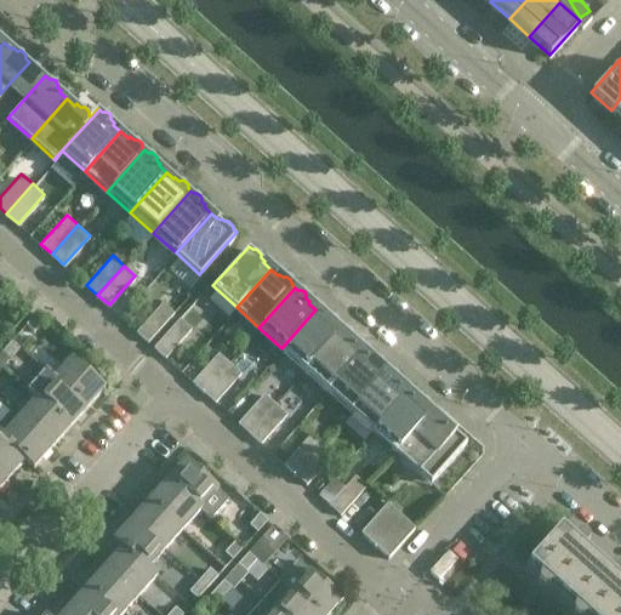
[(163,300),(136,329),(148,340),(174,311),(163,300)]
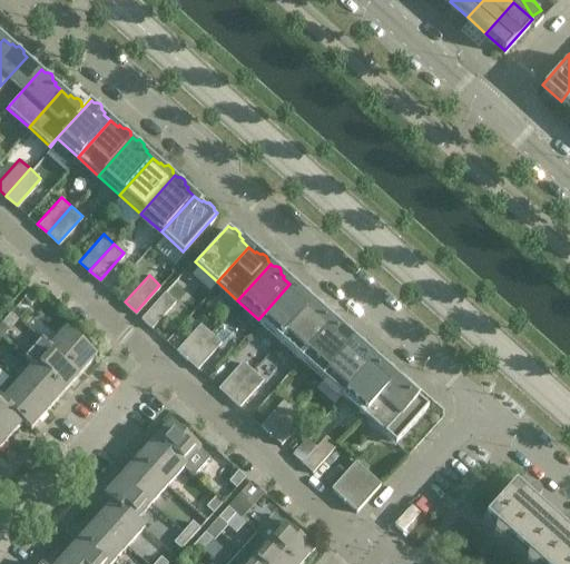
[(33,284),(23,295),(31,302),(41,290),(33,284)]
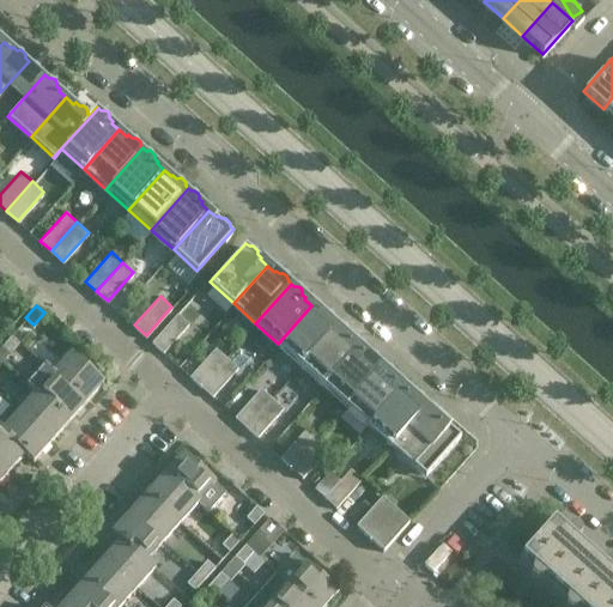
[(311,305),(278,344),(301,364),(337,325),(333,322),(333,319),(331,316),(328,314),(325,314),(321,310),(320,313),(311,305)]
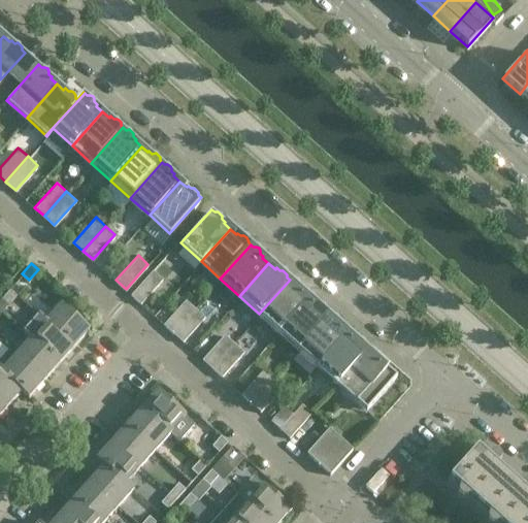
[(163,278),(153,268),(131,293),(140,302),(163,278)]
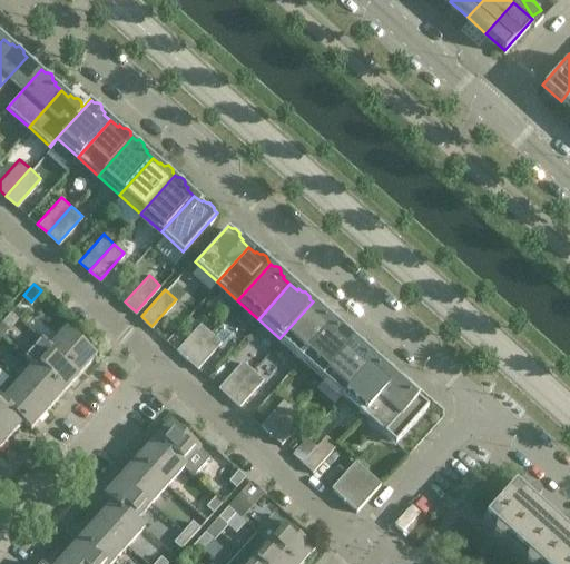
[(313,302),(279,338),(301,357),(332,322),(325,316),(326,314),(323,312),(323,308),(322,305),(318,304),(315,304),(313,302)]
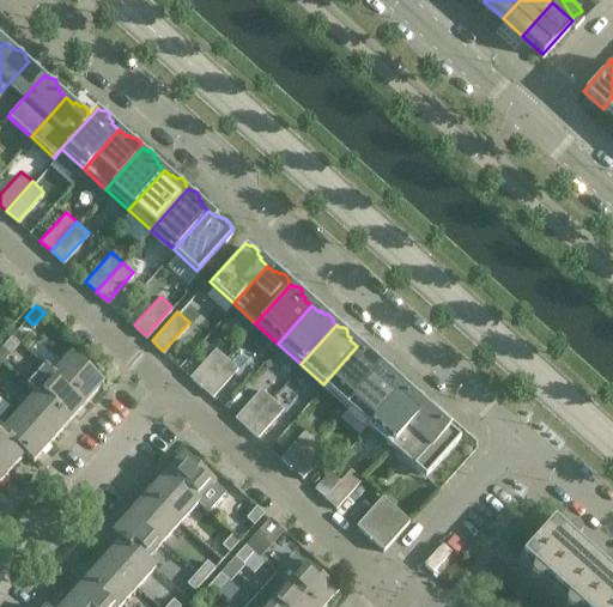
[(11,333),(1,345),(8,352),(19,340),(11,333)]
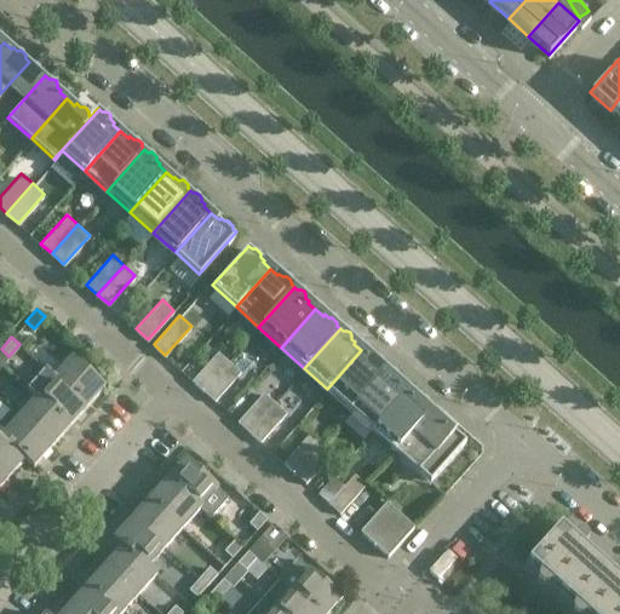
[(218,350),(191,379),(204,389),(229,360),(218,350)]
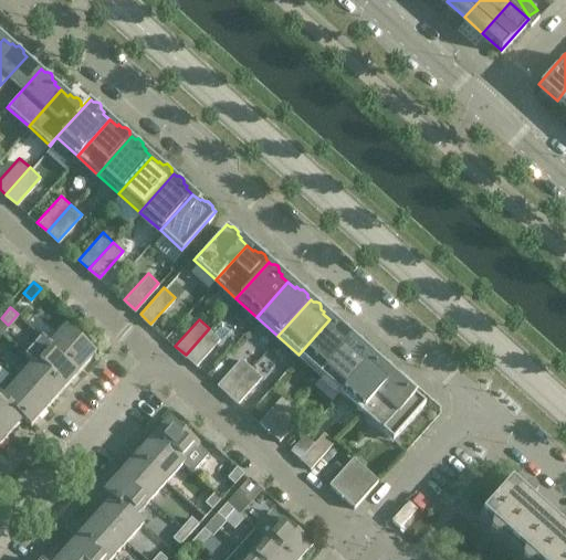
[(329,319),(299,355),(320,373),(352,337),(349,335),(349,331),(347,329),(345,327),(342,327),(338,325),(336,326),(329,319)]
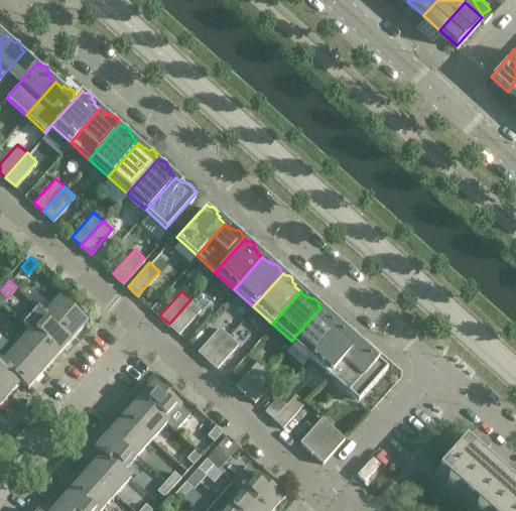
[(60,295),(45,311),(73,337),(87,320),(60,295)]
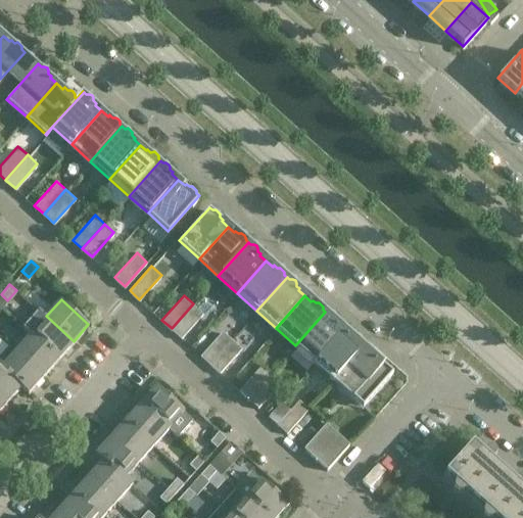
[(193,303),(172,328),(181,337),(203,312),(193,303)]
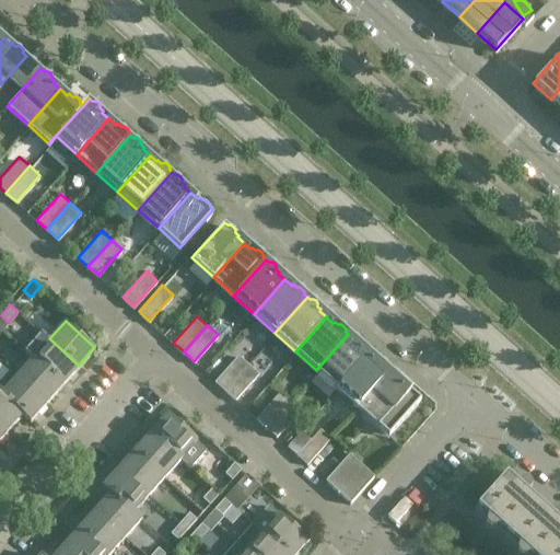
[(79,366),(49,338),(42,332),(25,349),(33,357),(62,383),(79,366)]
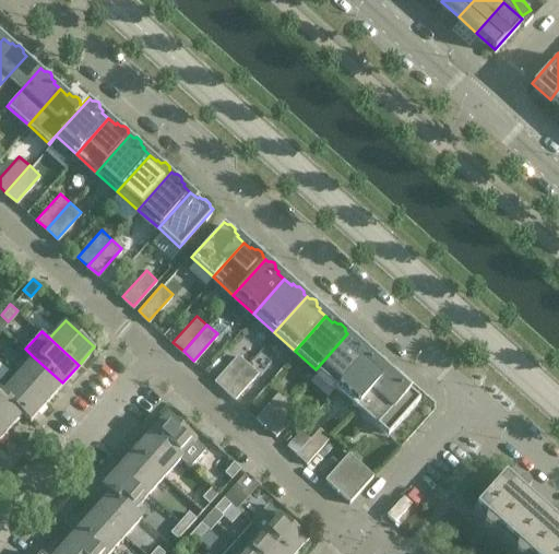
[(347,333),(316,369),(336,387),(367,353),(360,346),(361,345),(358,342),(358,339),(356,337),(354,336),(351,336),(347,333)]
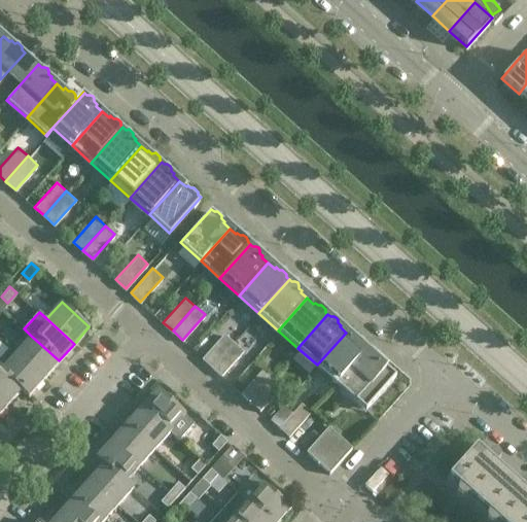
[(224,332),(202,357),(211,366),(234,341),(224,332)]
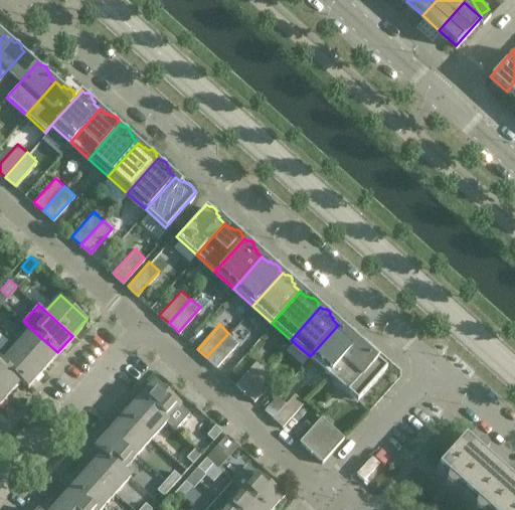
[(338,325),(310,356),(329,373),(358,340),(356,338),(355,335),(354,333),(351,332),(348,332),(345,329),(344,331),(338,325)]
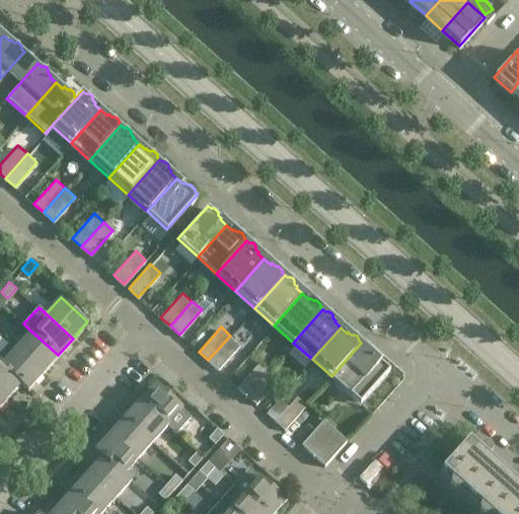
[(58,355),(30,331),(16,347),(44,371),(58,355)]
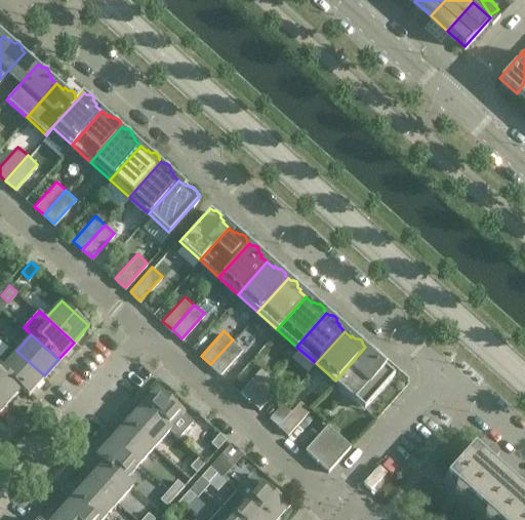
[(233,340),(210,364),(220,372),(243,348),(233,340)]
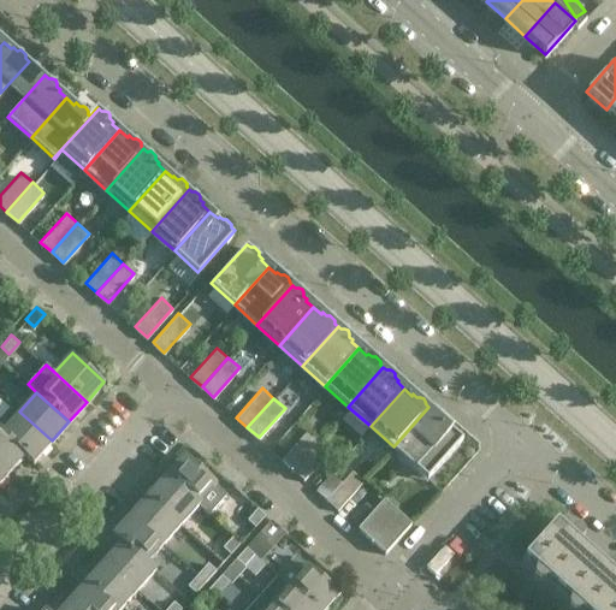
[(52,440),(19,412),(11,403),(0,414),(0,428),(34,460),(52,440)]
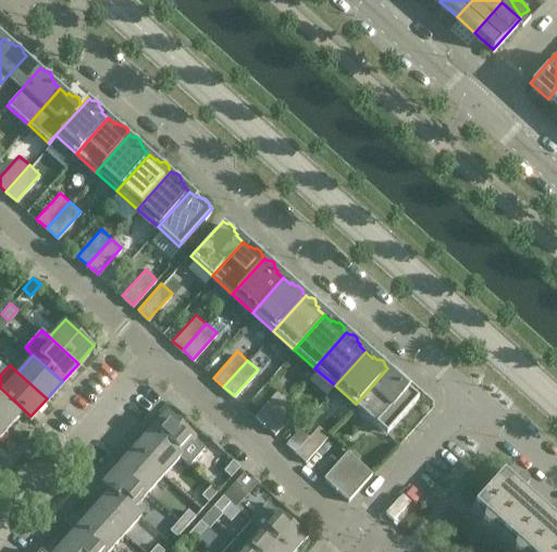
[(387,368),(356,404),(385,431),(416,397),(399,382),(400,381),(397,378),(397,375),(396,372),(393,370),(390,371),(387,368)]
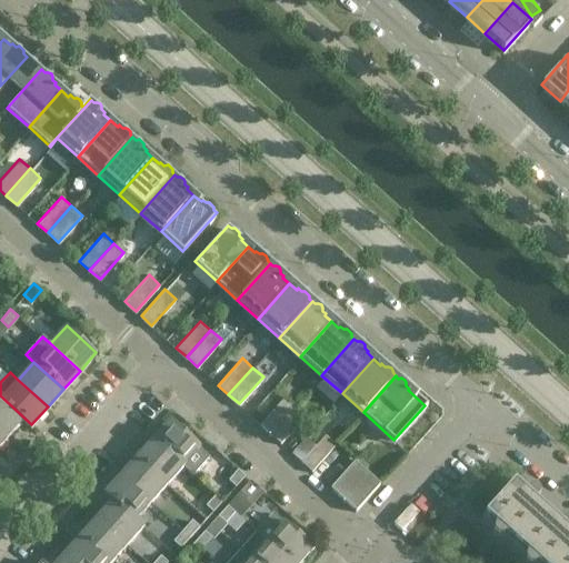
[(31,424),(0,395),(0,428),(8,434),(22,418),(30,425),(31,424)]
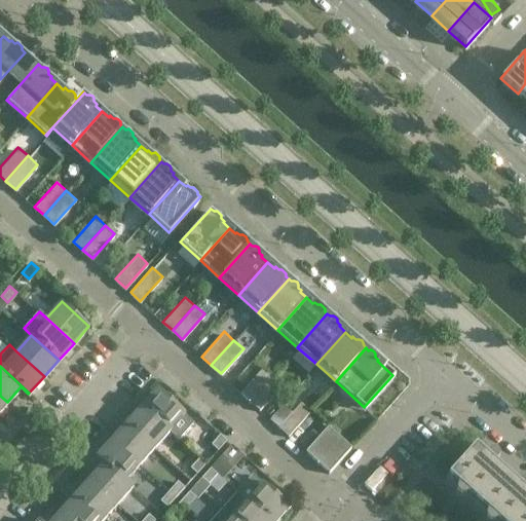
[(262,366),(240,391),(250,400),(272,375),(262,366)]
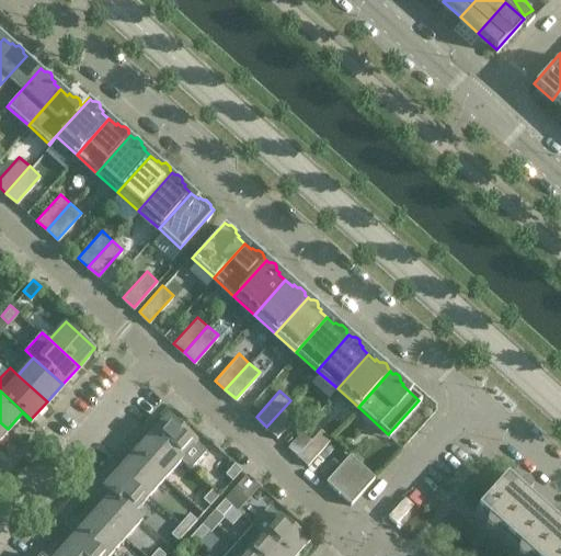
[(290,400),(266,427),(277,435),(300,409),(290,400)]
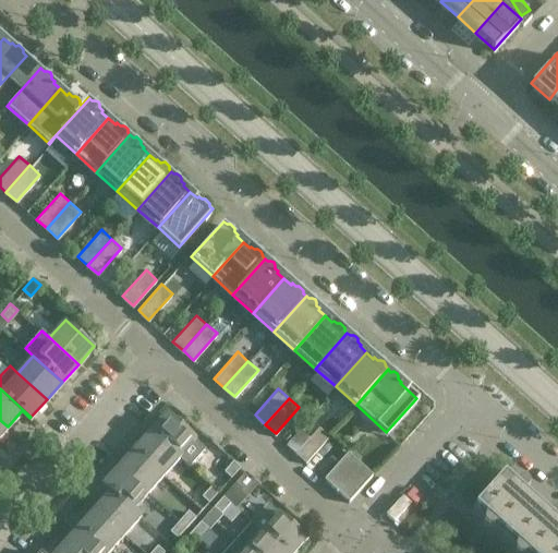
[(167,411),(150,429),(180,455),(196,437),(167,411)]
